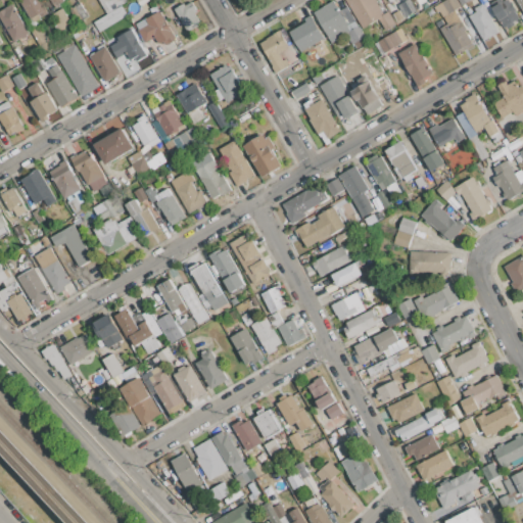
[(19,0),(40,0),(48,13),(33,22),(19,0)]
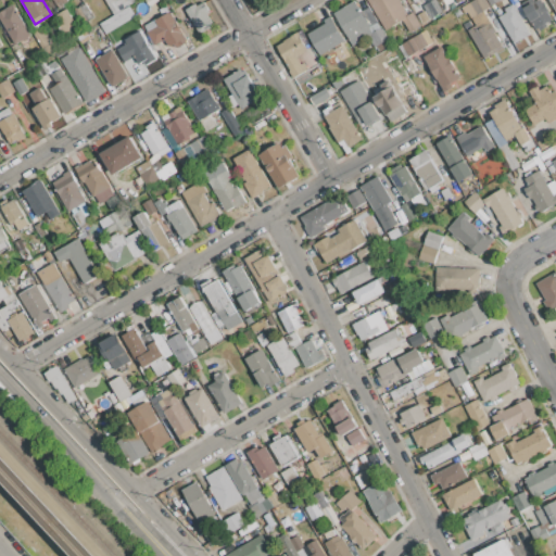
[(135,0),(103,0),(112,14),(135,0)]
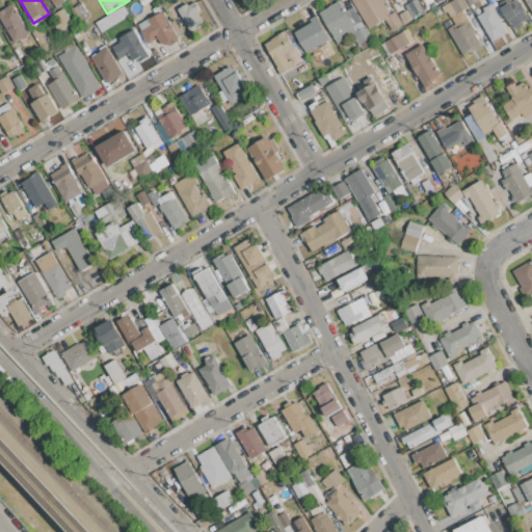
[(351,0),(381,0),(390,12),(387,15),(388,17),(367,29),(363,22),(364,21),(351,0)]
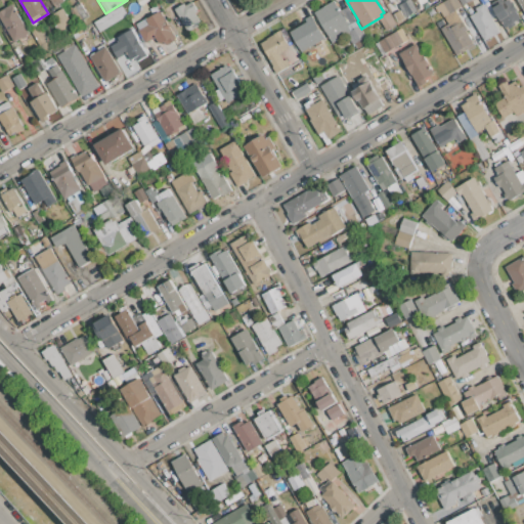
[(398,5),(408,0),(410,0),(418,11),(405,17),(398,5)]
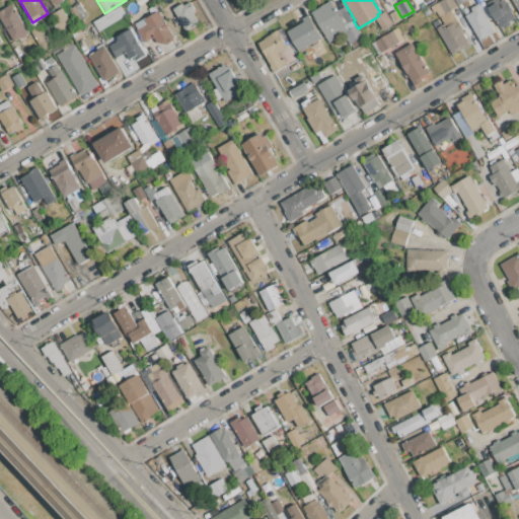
[(440,16),(434,6),(444,0),(454,0),(458,6),(440,16)]
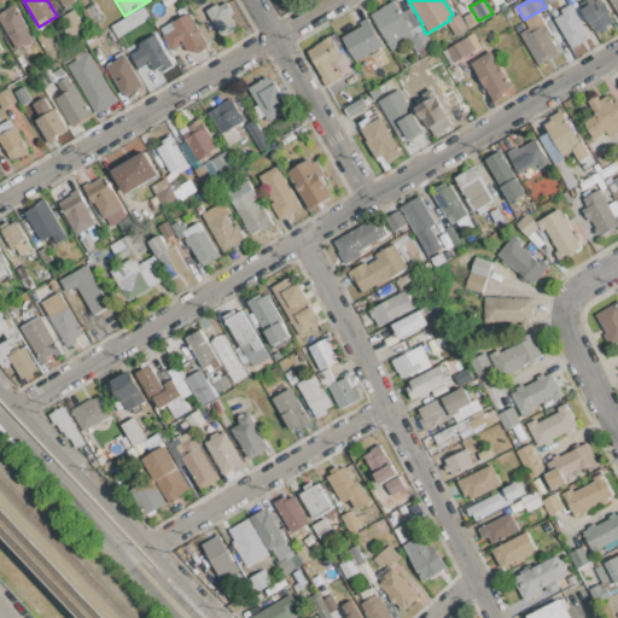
[(581,10),(598,0),(600,0),(613,22),(607,27),(608,30),(600,35),(593,23),(589,25),(581,10)]
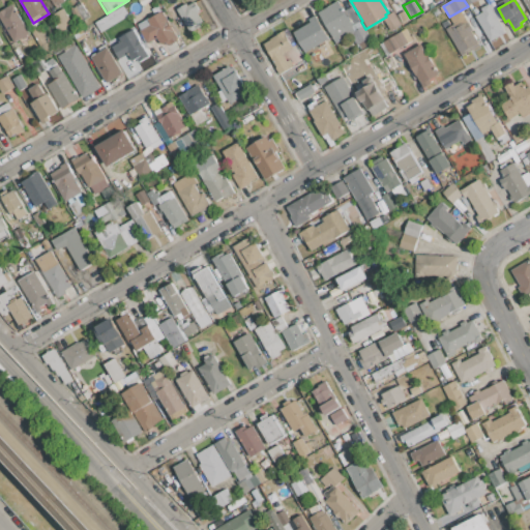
[(177,9),(187,3),(188,5),(196,1),(202,11),(198,13),(203,22),(189,30),(186,25),(181,28),(176,20),(181,18),(177,9)]
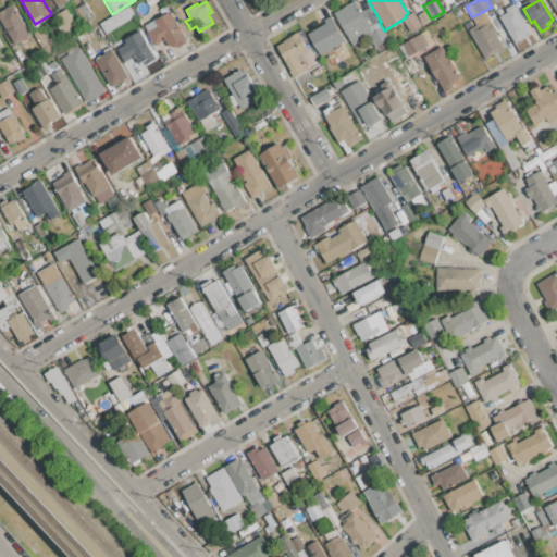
[(334,13),(356,1),(371,27),(349,40),(334,13)]
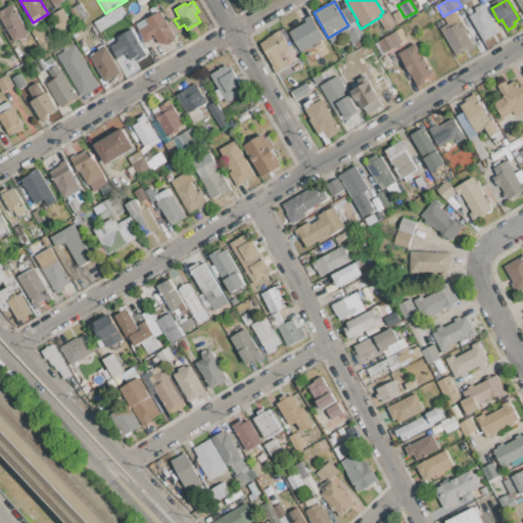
[(469,16),(476,11),(475,8),(482,4),(498,33),(483,41),(469,16)]
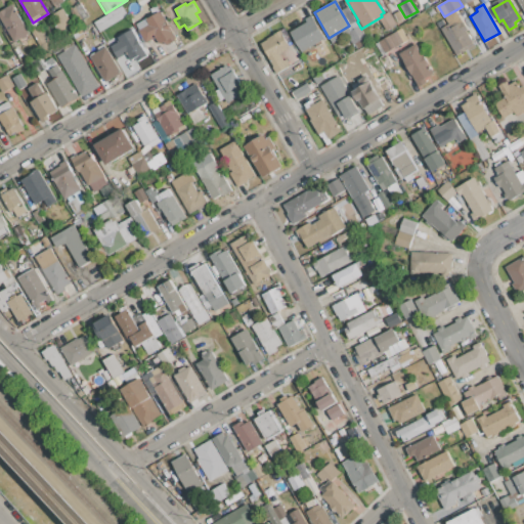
[(0,16),(0,11),(12,5),(29,34),(14,42),(0,16)]
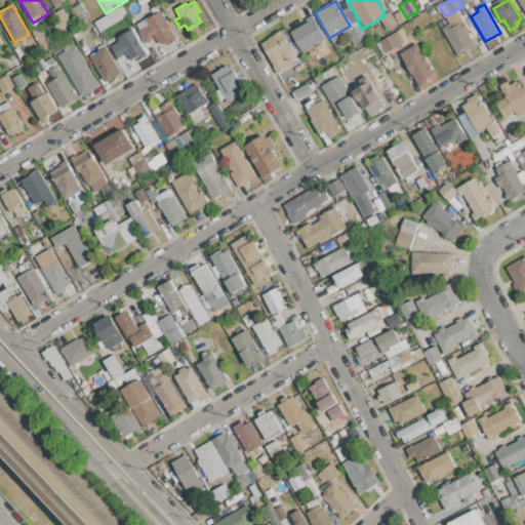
[(50,15),(63,8),(73,26),(61,33),(50,15)]
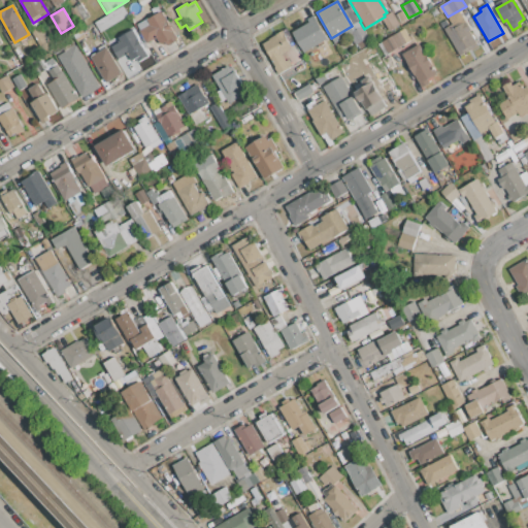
[(397,13),(403,10),(407,19),(401,22),(397,13)]
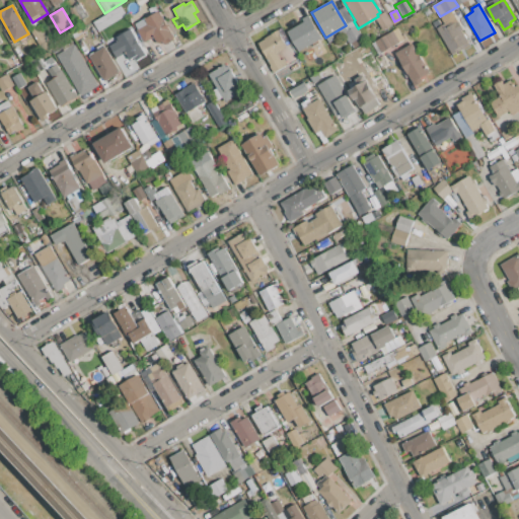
[(144,19),(158,11),(174,39),(163,45),(161,42),(157,44),(153,38),(144,43),(137,30),(147,24),(144,19)]
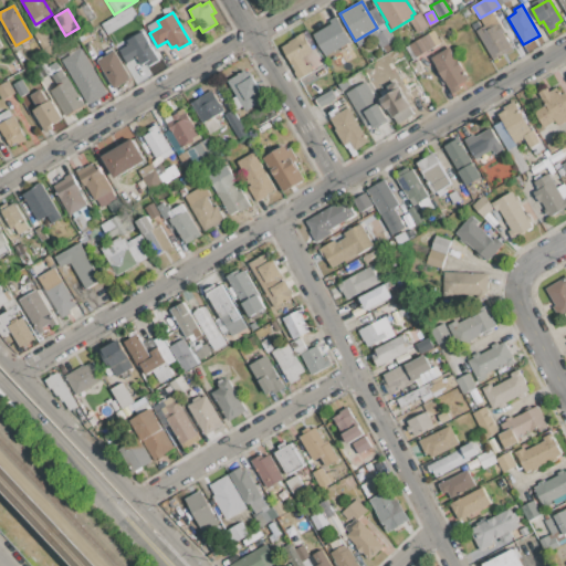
[(409,20),(413,18),(420,13),(428,27),(417,33),(409,20)]
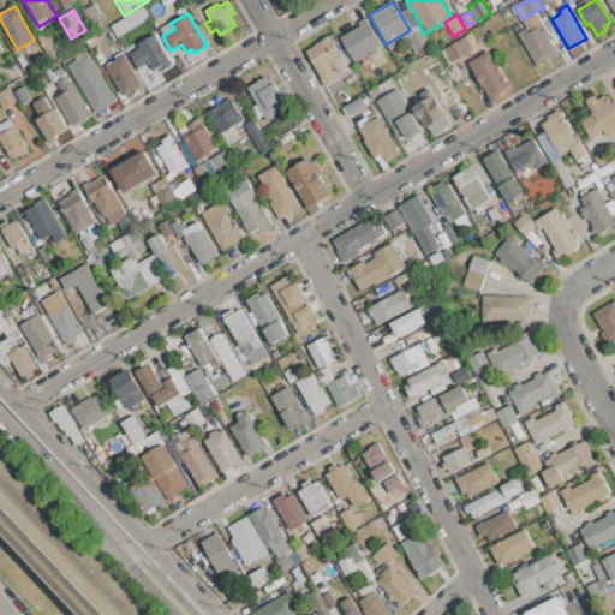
[(339,40),(369,22),(382,45),(377,47),(382,55),(370,61),(365,54),(352,63),(339,40)]
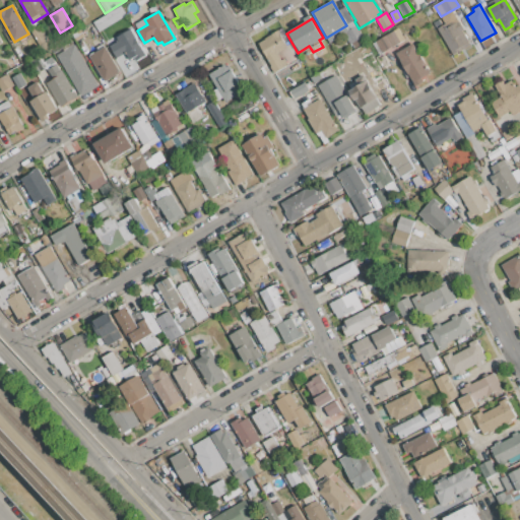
[(437,27),(447,21),(450,26),(457,21),(472,46),(464,51),(464,49),(453,55),(437,27)]
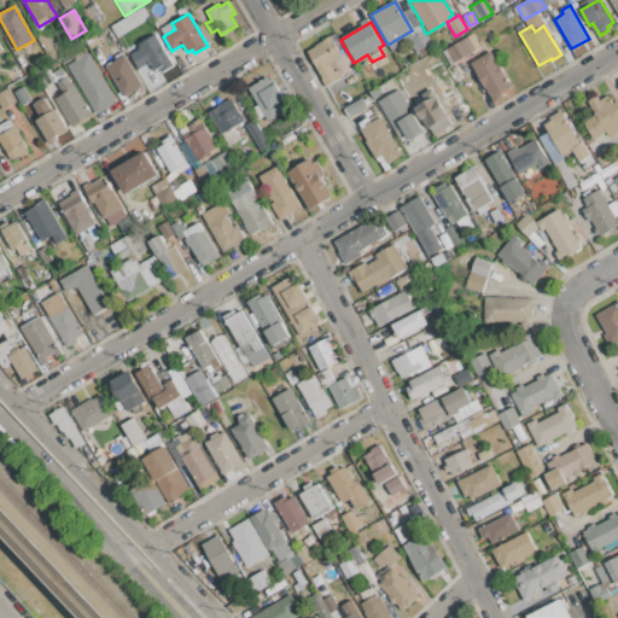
[(46,29),(59,52),(48,58),(35,35),(46,29)]
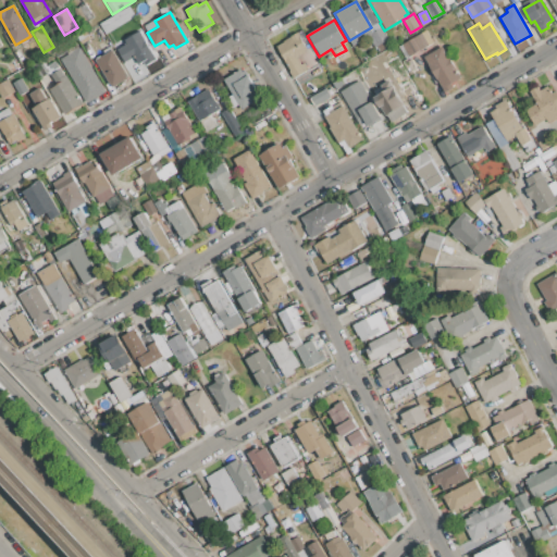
[(370,35),(382,27),(388,39),(376,47),(370,35)]
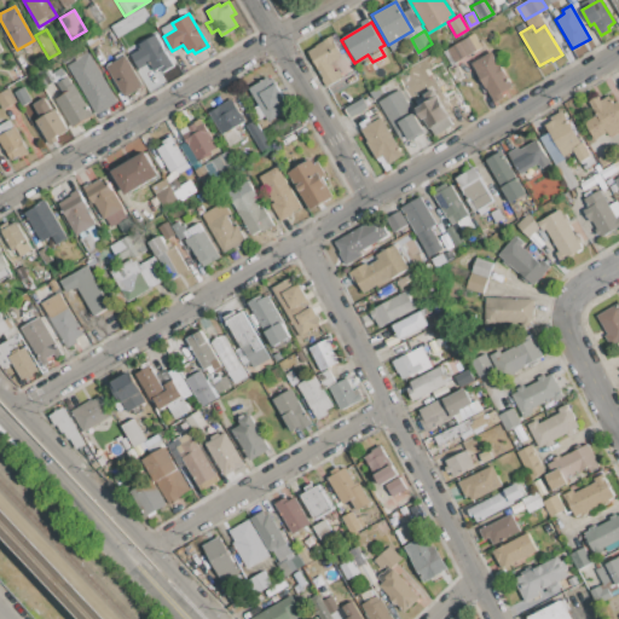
[(139,45),(156,34),(174,65),(157,75),(150,63),(139,69),(131,55),(142,48),(139,45)]
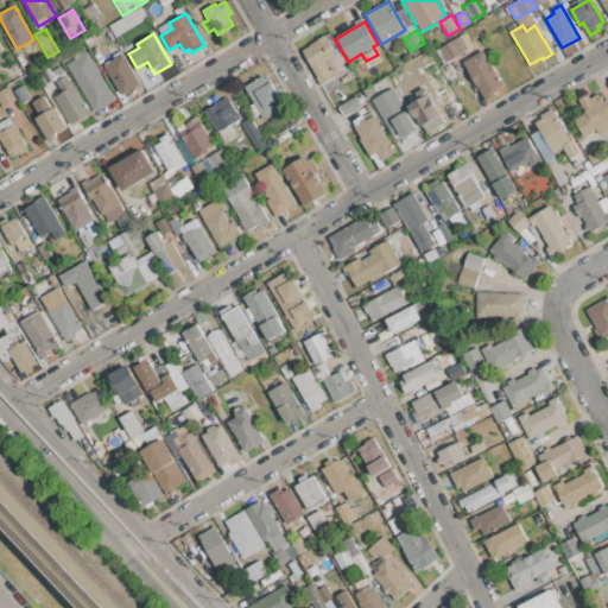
[(435,51),(466,33),(473,46),(443,64),(435,51)]
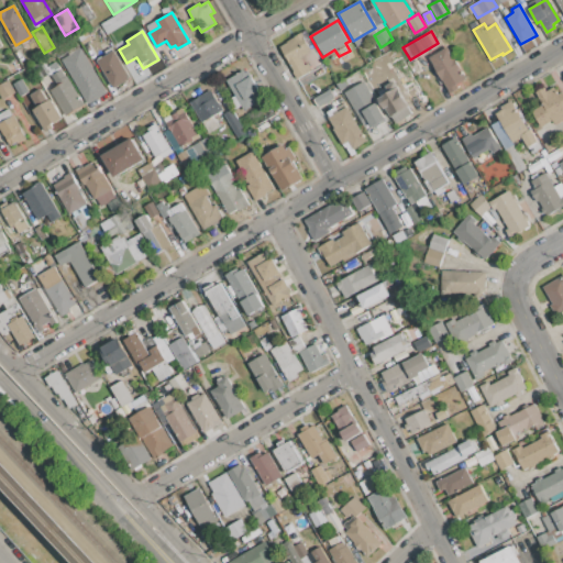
[(279,47),(295,37),(294,36),(301,32),(312,51),(300,58),(305,66),(309,63),(312,70),(298,79),(279,47)]
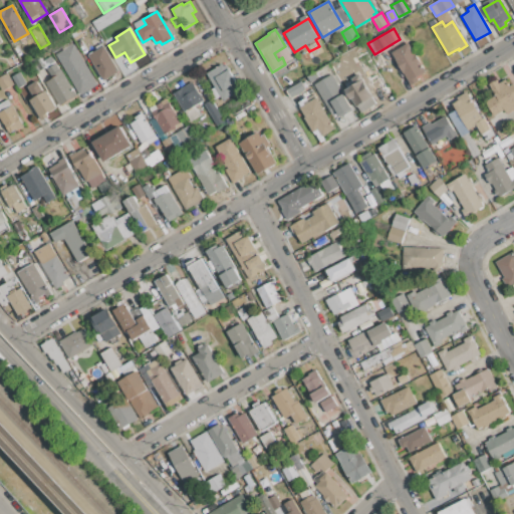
[(50,47),(59,42),(62,47),(53,52),(50,47)]
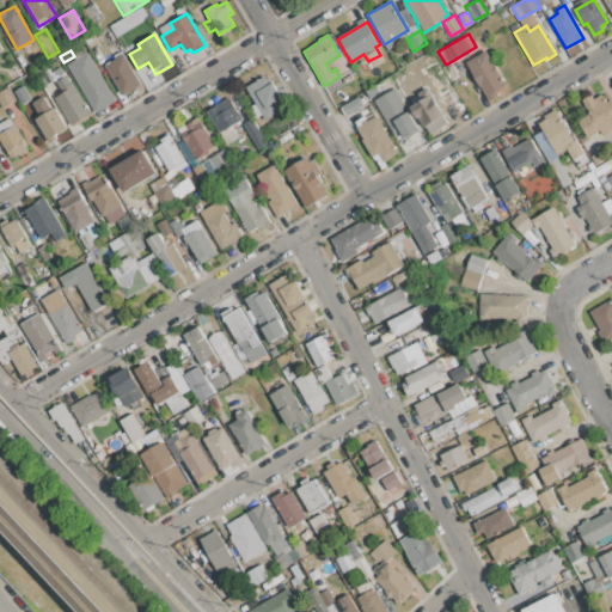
[(465,62),(485,50),(507,86),(496,92),(499,96),(489,102),(481,89),(479,90),(471,75),(473,74),(465,62)]
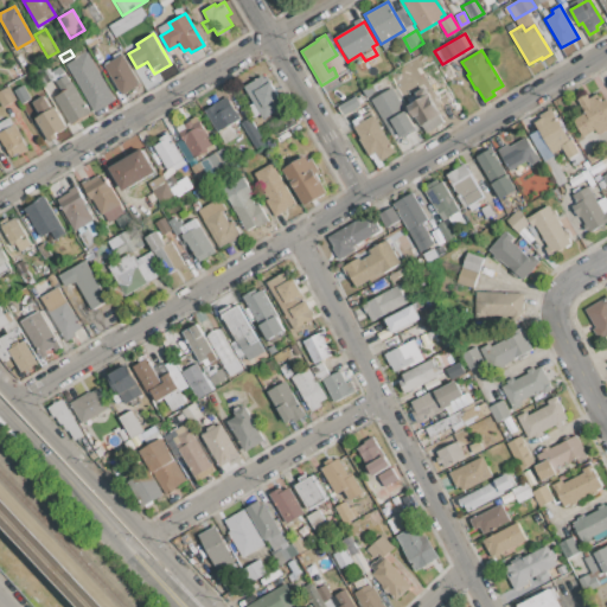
[(66,65),(89,52),(115,98),(94,112),(66,65)]
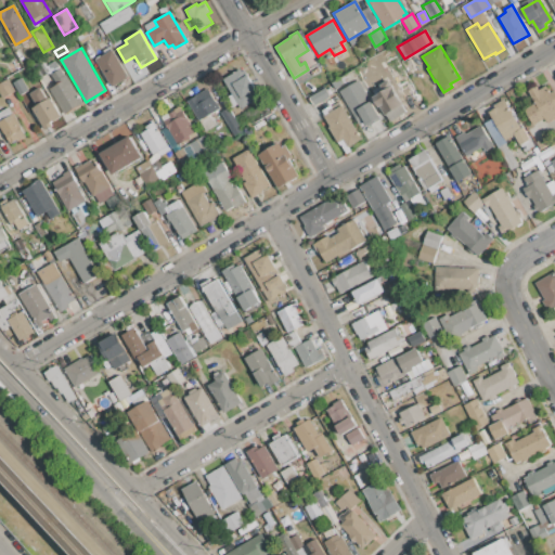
[(95,60),(112,50),(128,77),(112,87),(95,60)]
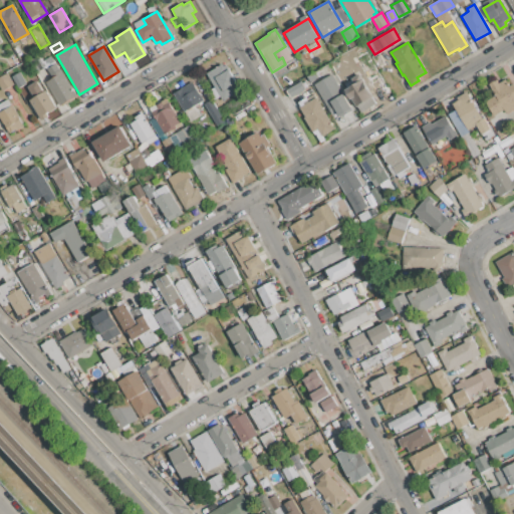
[(47,81),(53,78),(48,68),(56,64),(59,69),(61,68),(77,95),(60,104),(47,81)]
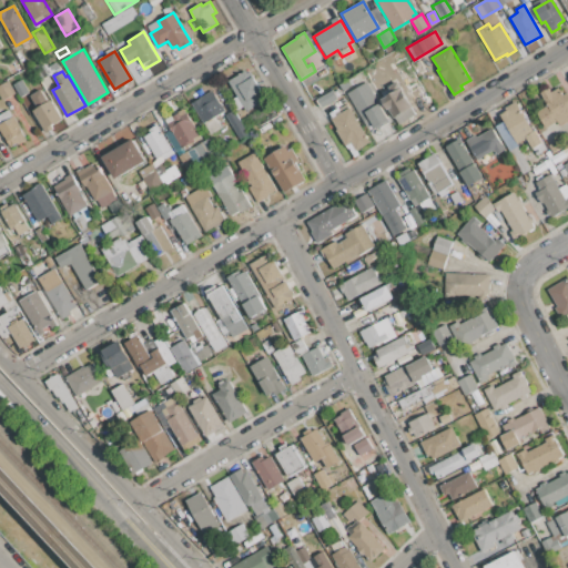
[(229,81),(245,71),(246,74),(251,71),(265,95),(260,98),(262,102),(246,111),(229,81)]
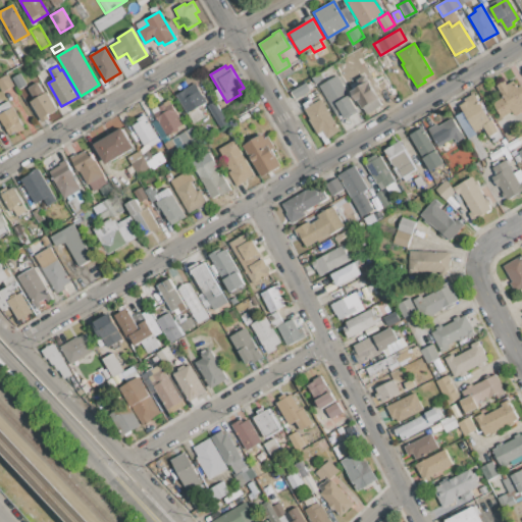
[(0,87),(0,77),(7,74),(14,86),(3,92),(0,87)]
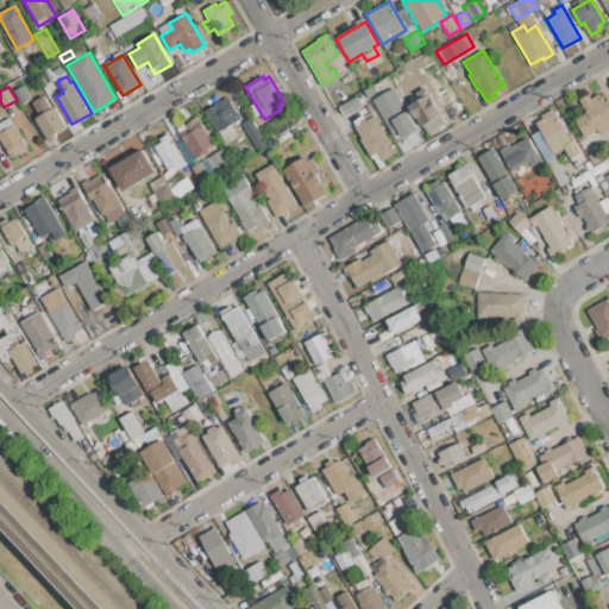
[(408,100),(429,87),(446,114),(441,117),(445,123),(427,133),(418,117),(415,118),(409,107),(410,106),(408,100)]
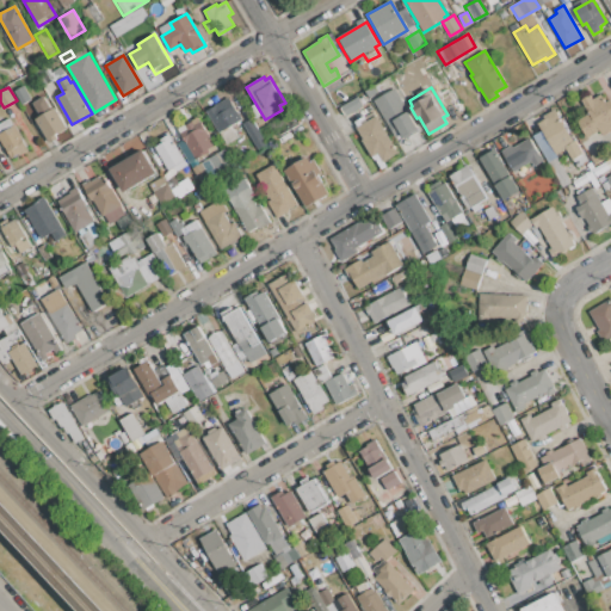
[(374,102),(395,88),(419,129),(403,139),(401,134),(395,137),(374,102)]
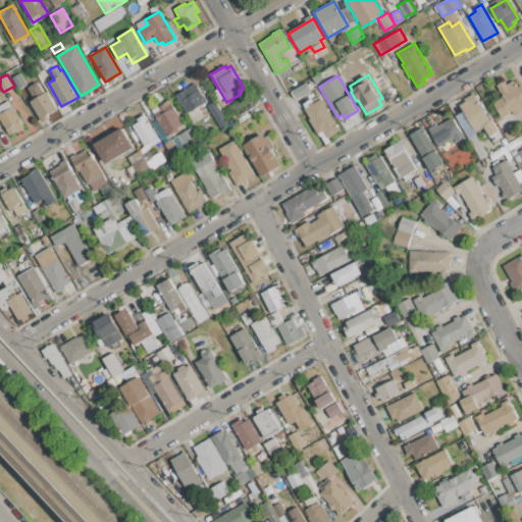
[(493,103),(504,97),(497,86),(505,82),(507,85),(514,81),(518,87),(521,86),(521,87),(521,111),(515,116),(512,111),(502,117),(493,103)]
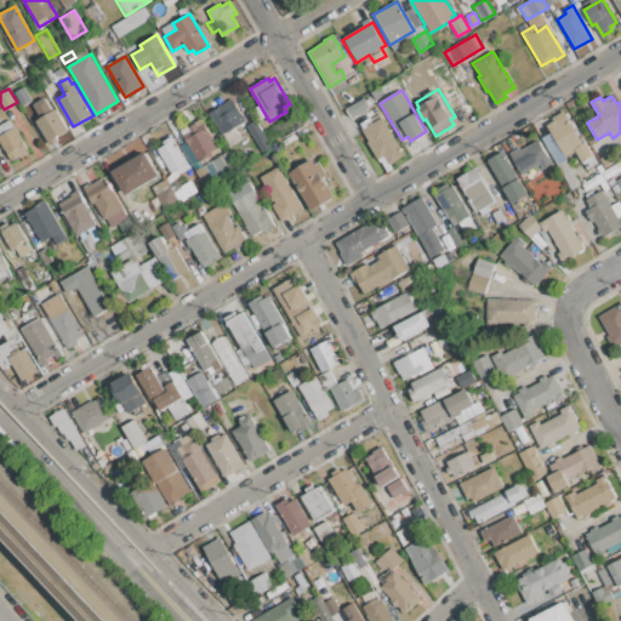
[(346,109),(365,98),(370,107),(351,118),(346,109)]
